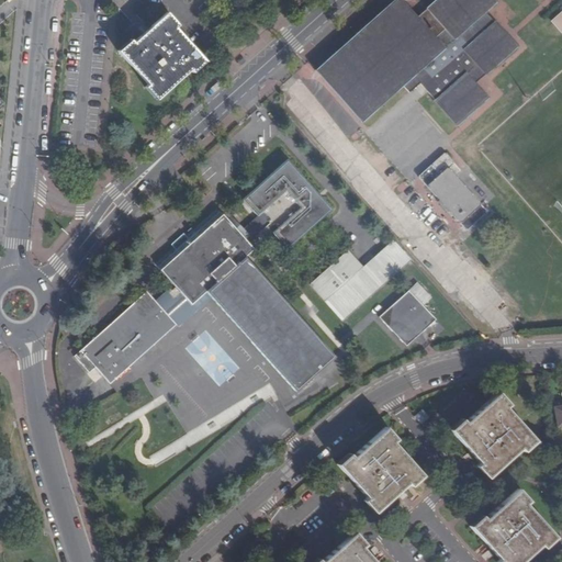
[(394,0),(315,71),(360,122),(402,86),(408,93),(419,85),(456,126),(486,100),(473,86),(516,48),(484,12),(496,2),(493,0),(435,0),(415,18),(398,0),(394,0)]
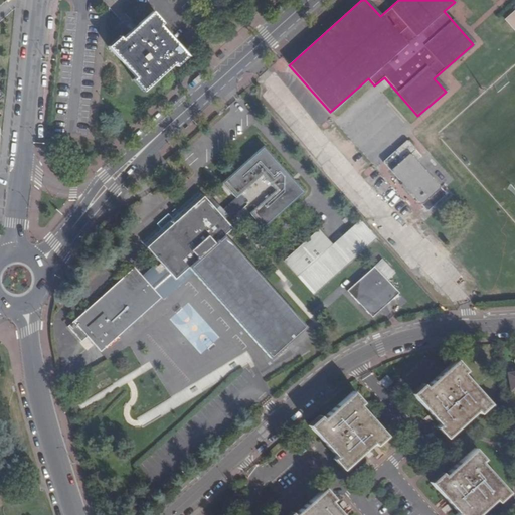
[(514,10),(505,20),(514,31),(514,30),(514,10)]
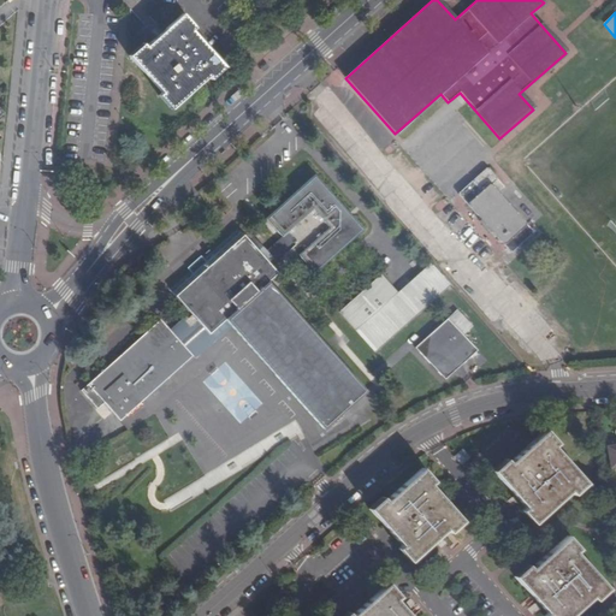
[(143,46),(130,57),(161,94),(159,96),(170,110),(207,78),(211,81),(223,70),(190,31),(193,30),(182,17),(146,48),(143,46)]
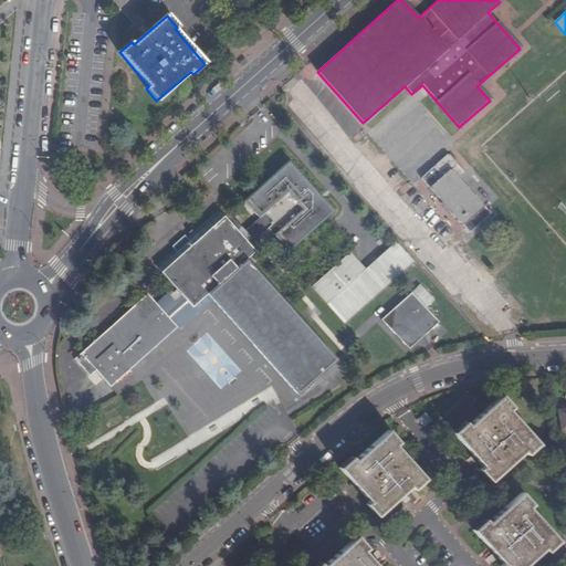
[(365,123),(368,128),(380,122),(376,116),(365,123)]
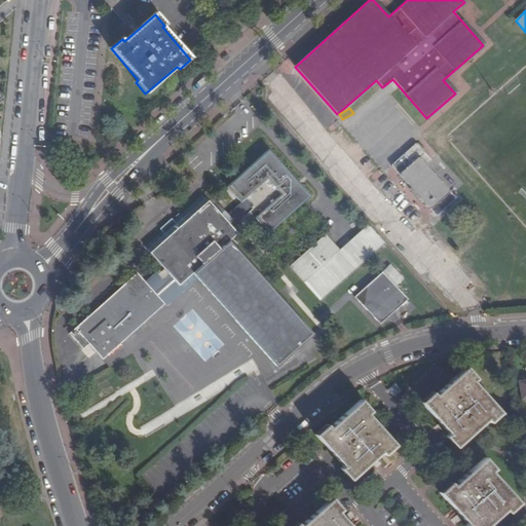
[(429,210),(449,192),(419,158),(424,154),(416,145),(404,155),(411,164),(399,175),(429,210)]
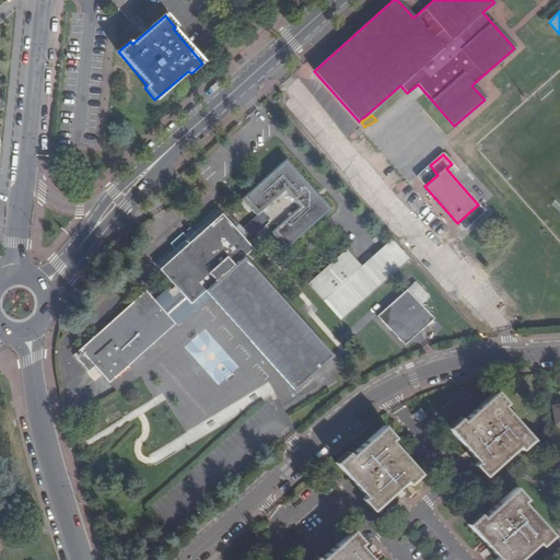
[(263,211),(269,219),(277,228),(271,232),(286,248),(328,209),(286,160),(241,198),(256,216),(257,213),(258,214),(263,211)]
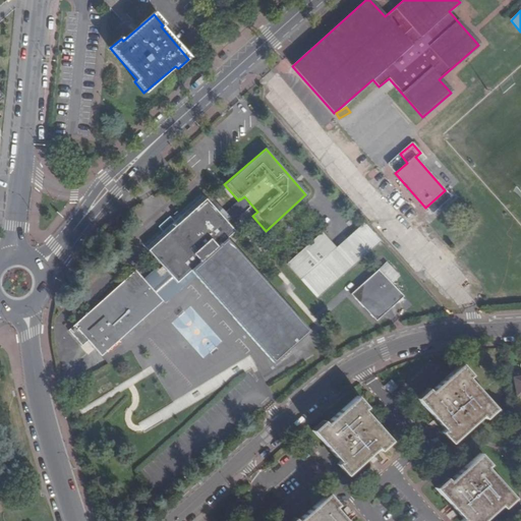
[(219,217),(226,225),(250,204),(244,196),(240,199),(239,198),(238,200),(219,217)]
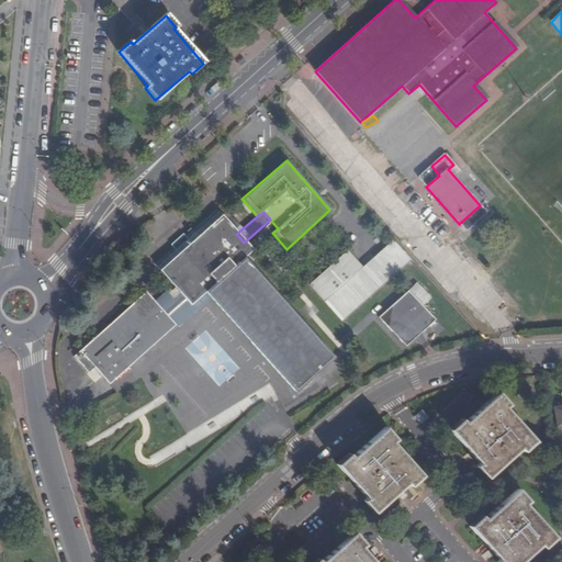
[(256,307),(235,325),(294,392),(332,358),(244,258),(251,251),(244,243),(236,234),(221,217),(160,272),(175,290),(190,307),(206,293),(212,287),(227,274),(256,307)]
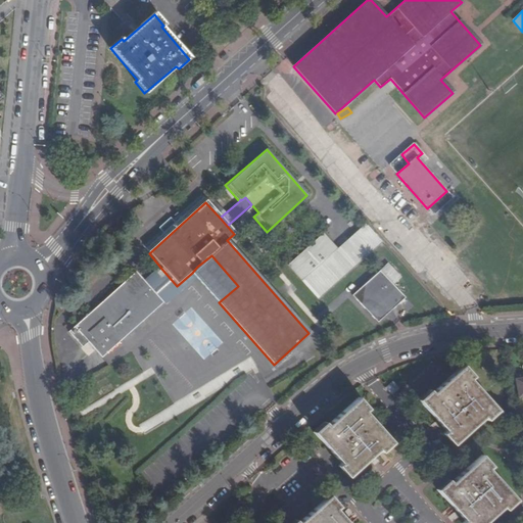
[(433,212),(426,219),(432,225),(439,219),(433,212)]
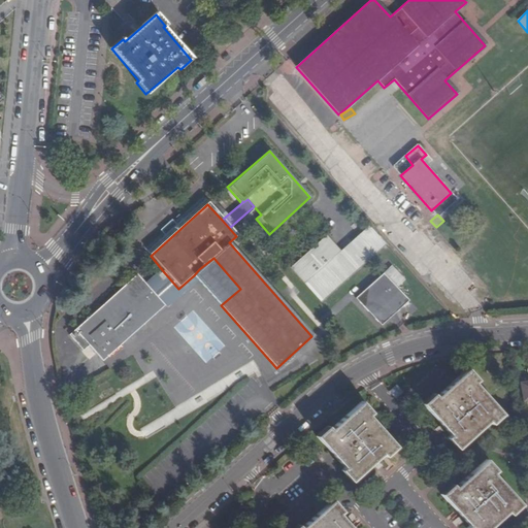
[(320,301),(384,244),(368,227),(339,253),(325,236),(290,267),(320,301)]
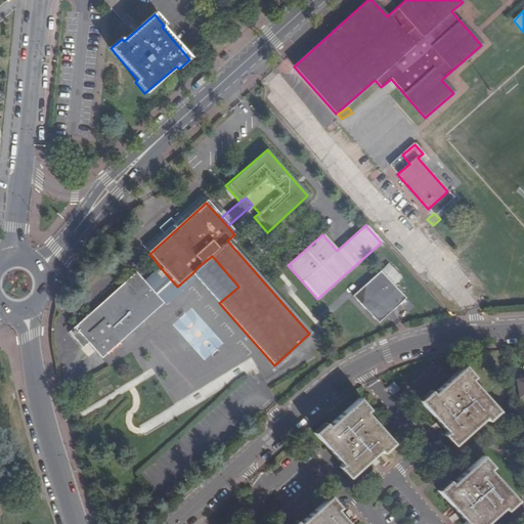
[(197,277),(219,303),(238,287),(212,256),(198,267),(192,273),(197,277)]
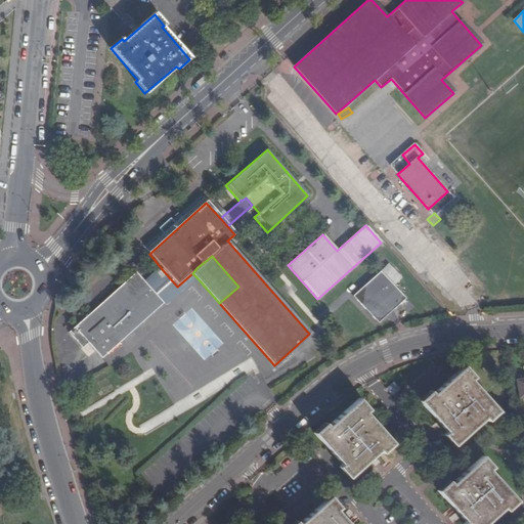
[(388,265),(353,296),(378,322),(404,299),(392,286),(399,278),(388,265)]
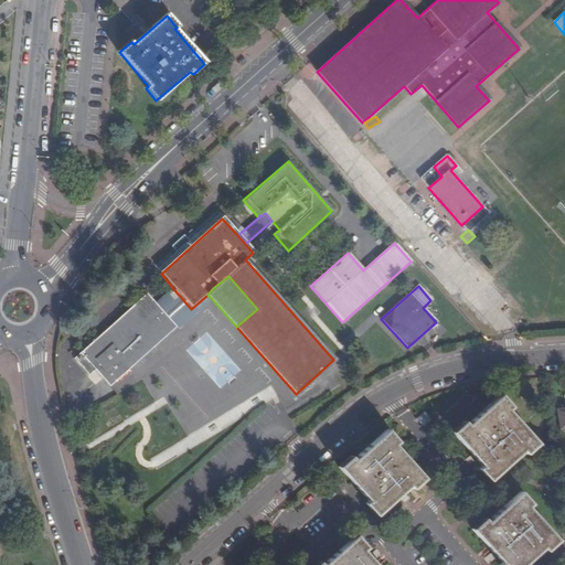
[(212,299),(208,295),(191,309),(176,291),(164,301),(158,308),(174,327),(173,328),(177,331),(212,299)]
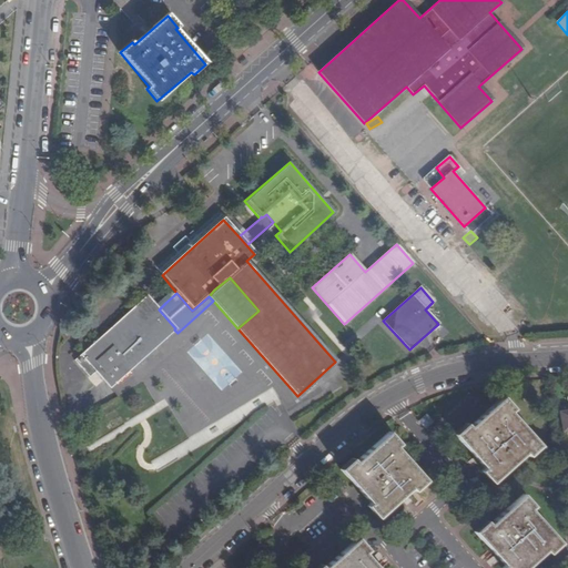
[(175,328),(159,310),(146,296),(81,355),(89,363),(82,368),(91,378),(98,374),(110,388),(174,330),(175,328)]
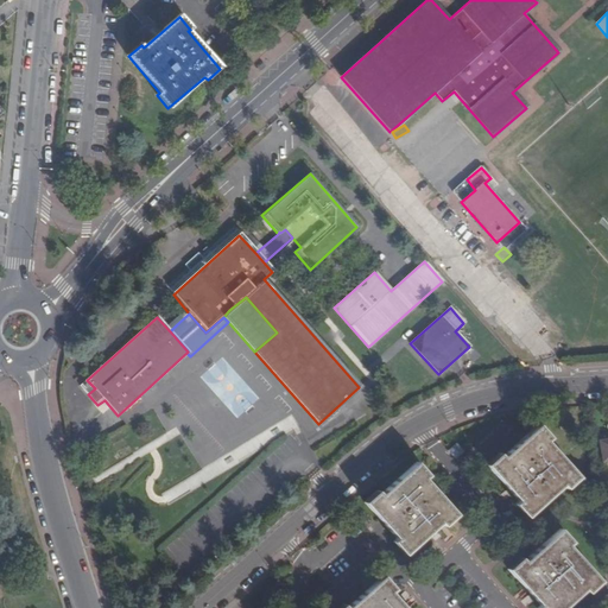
[(514,506),(526,519),(563,486),(567,491),(578,479),(546,442),(550,438),(540,426),(502,457),(500,455),(486,467),(518,502),(514,506)]
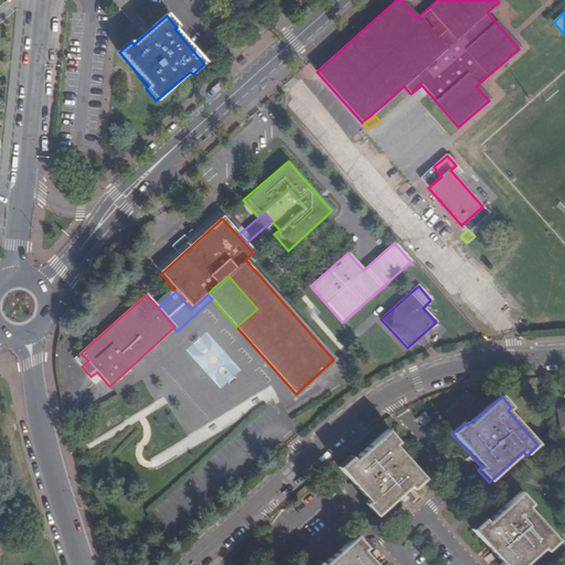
[(564,407),(555,409),(558,430),(564,429),(564,407)]
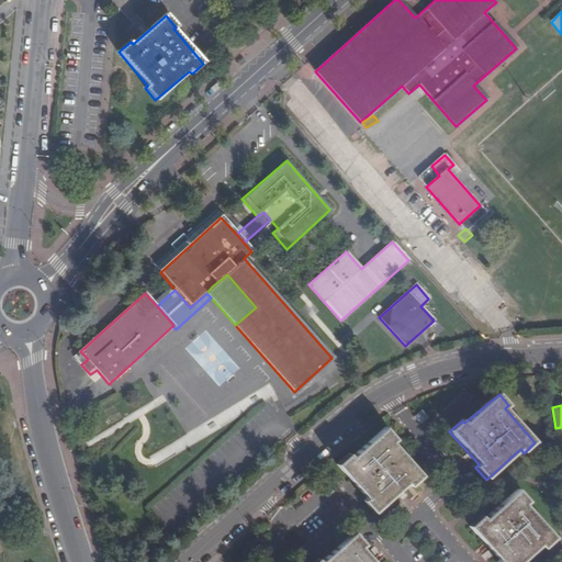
[(423,476),(392,442),(395,439),(385,428),(351,458),(348,454),(336,464),(345,474),(366,498),(363,502),(374,514),(407,484),(411,487),(423,476)]
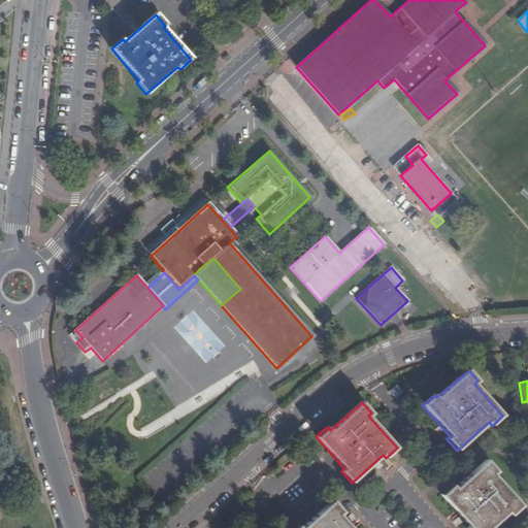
[(389,455),(377,466),(388,477),(400,467),(389,455)]
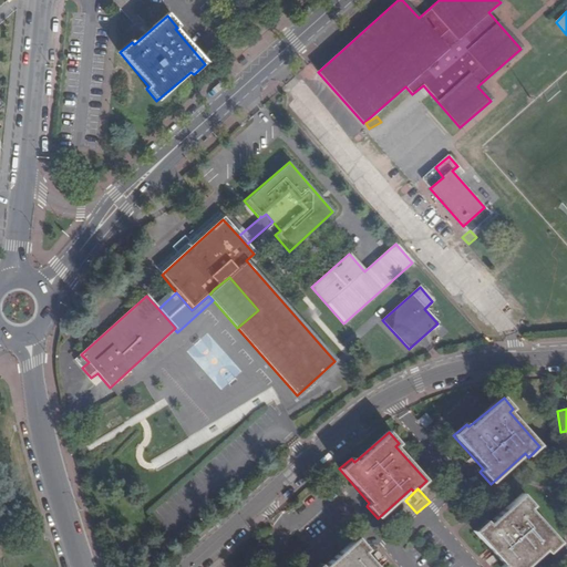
[(560,544),(529,509),(533,506),(523,495),(490,524),(486,522),(474,533),(503,565),(501,566),(526,566),(545,550),(548,554),(560,544)]
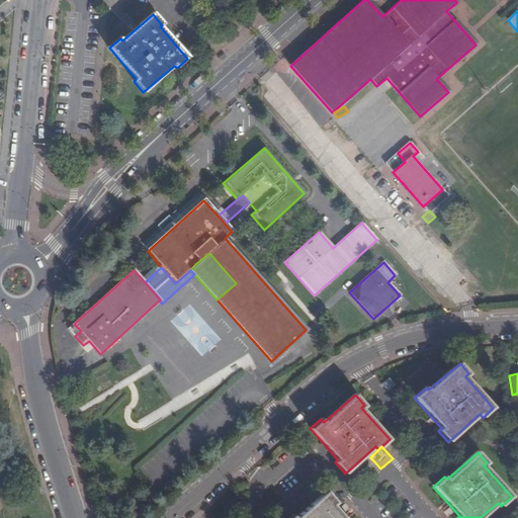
[(289,517),(343,517),(332,505),(336,502),(327,492),(296,517),(293,517),(292,516),(289,517)]
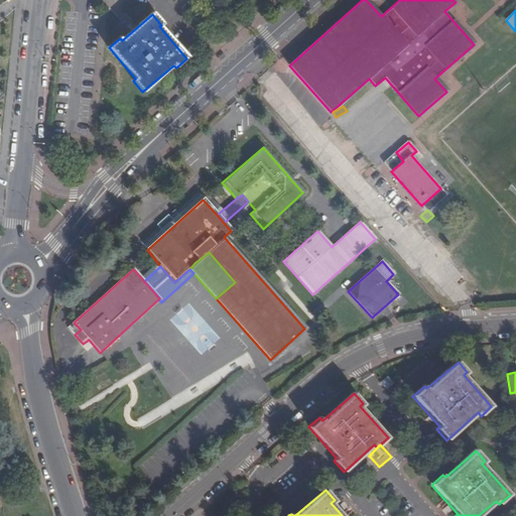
[(235,499),(235,515),(248,515),(248,498),(235,499)]
